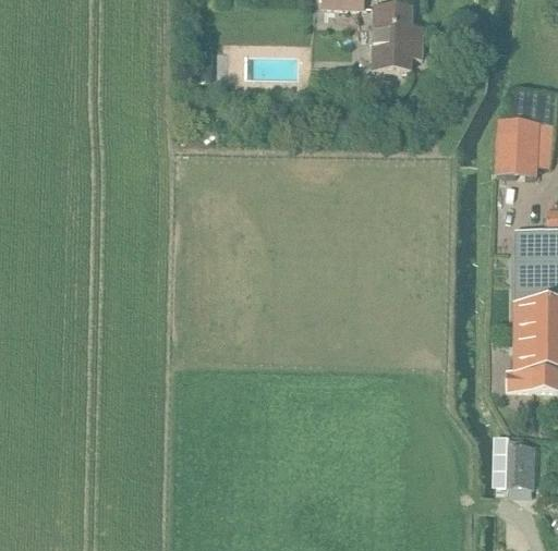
[(375,7),(373,69),(411,71),(412,57),(422,58),(423,37),(423,26),(413,26),(413,8),(375,7)]
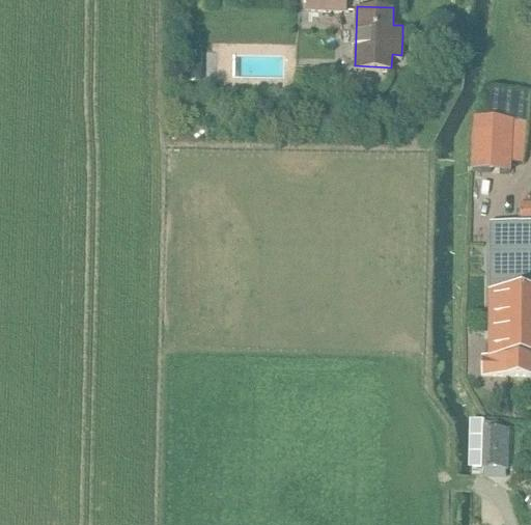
[(201,78),(202,47),(188,47),(188,64),(188,77),(201,78)]
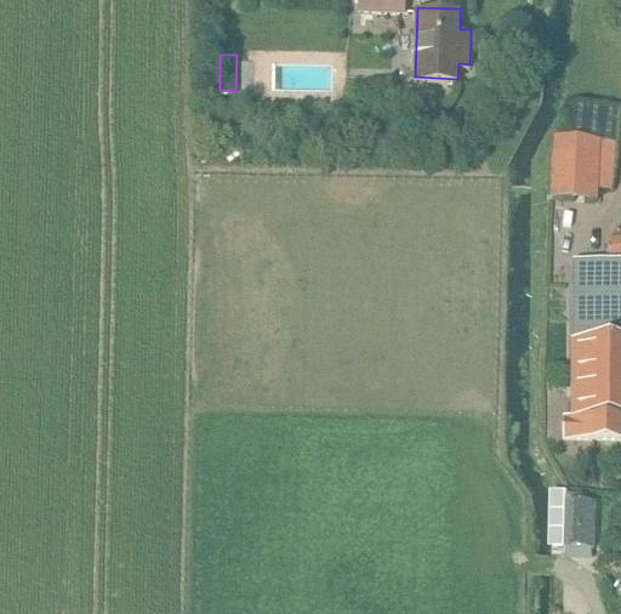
[(568,102),(565,136),(600,137),(615,138),(619,104),(568,102)]
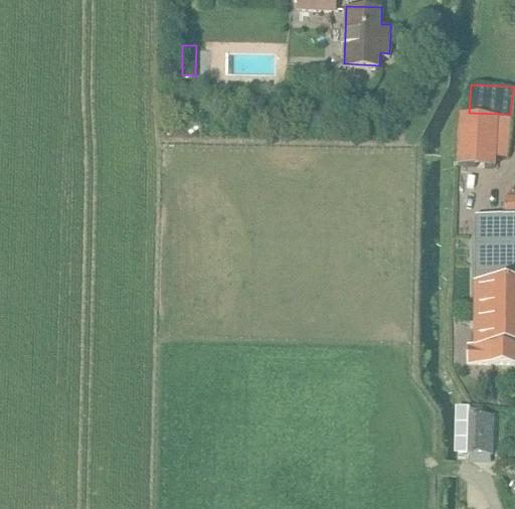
[(459,161),(495,163),(498,114),(469,113),(461,112),(459,161)]
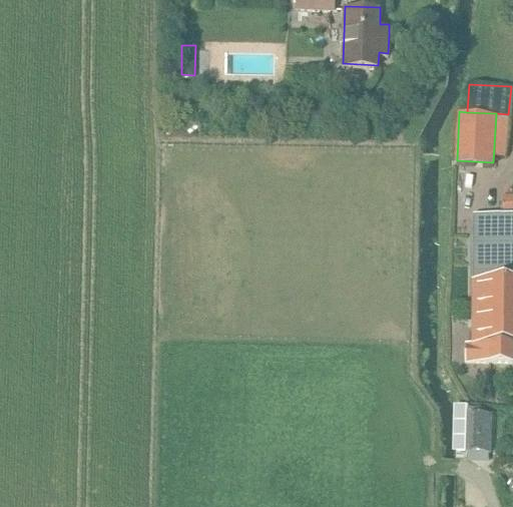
[(496,113),(494,154),(505,154),(508,114),(496,113)]
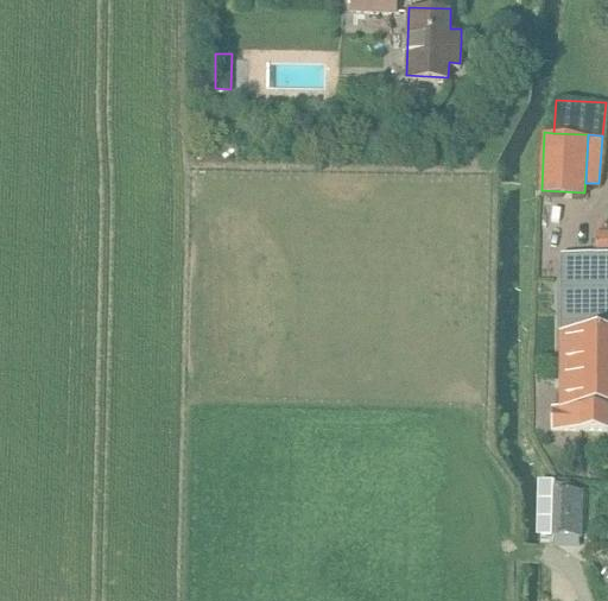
[(595,248),(607,248),(607,226),(596,226),(595,248)]
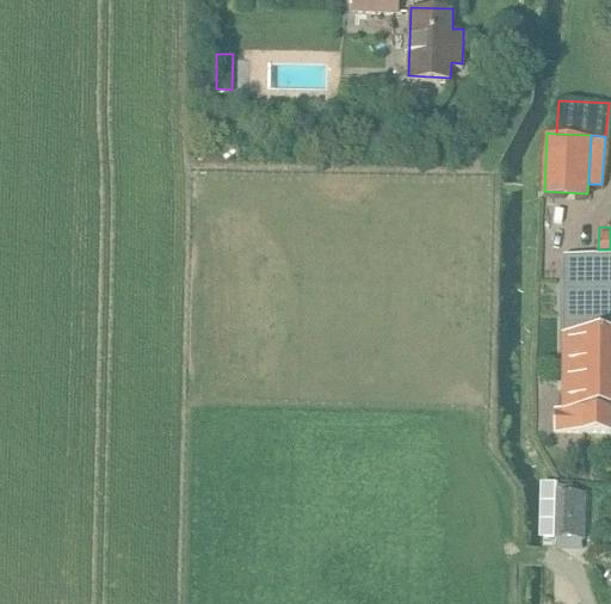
[(561,404),(553,404),(553,425),(565,425),(610,425),(610,252),(597,253),(594,253),(593,253),(593,252),(593,251),(566,251),(566,330),(561,330),(561,404)]
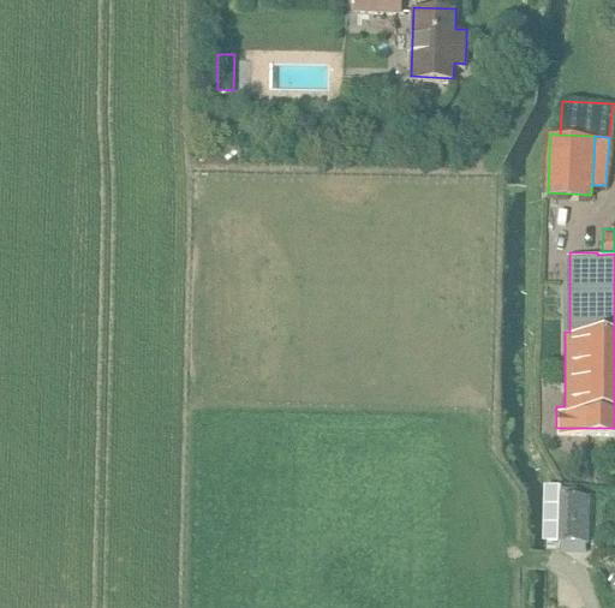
[(548,481),(545,538),(559,538),(587,540),(589,495),(580,495),(580,487),(567,486),(567,495),(560,495),(560,482),(548,481)]
